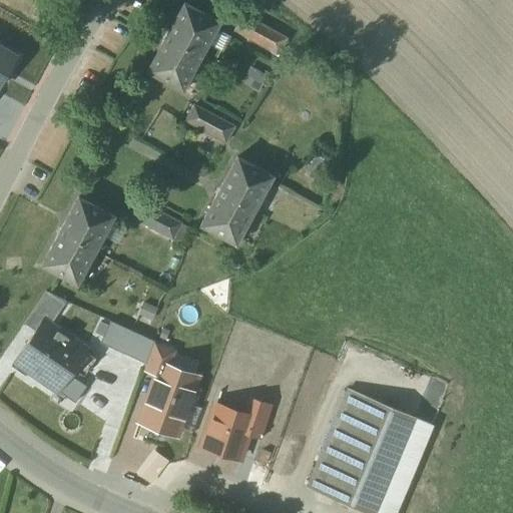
[(223,22),(187,3),(149,73),(186,92),(223,22)]
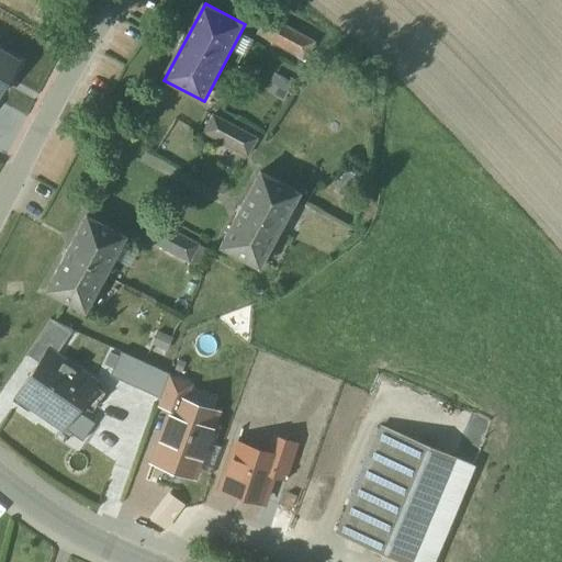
[(314,45),(268,19),(259,35),(305,62),(314,45)]
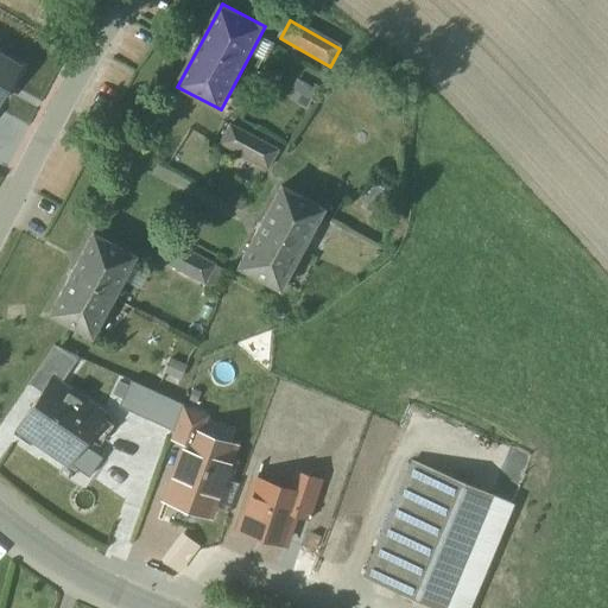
[(0,97),(18,67),(0,56),(0,97)]
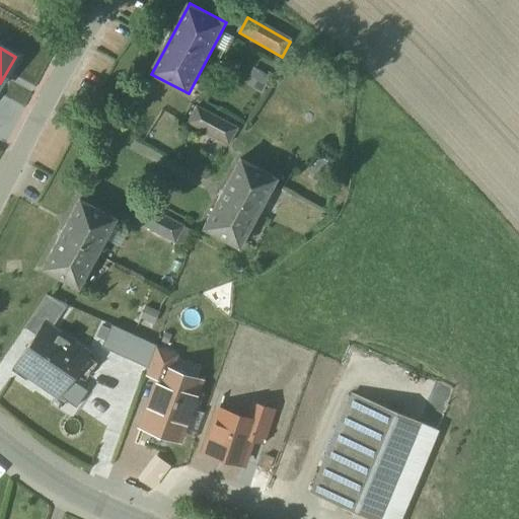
[(231,146),(238,129),(198,109),(188,124),(231,146)]
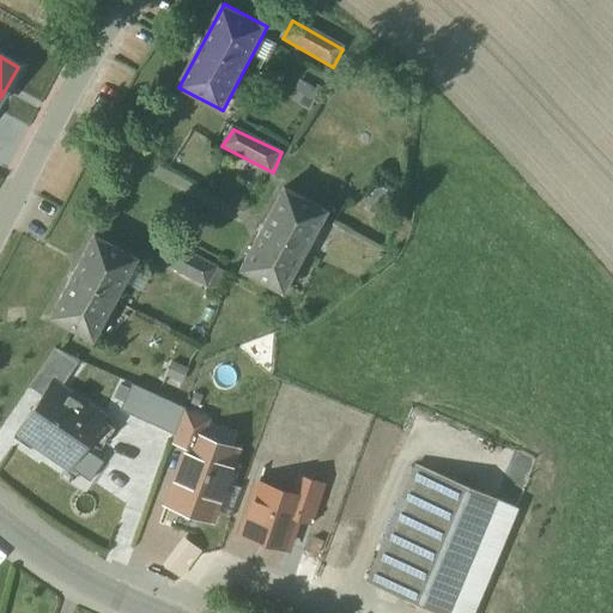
[(329,210),(285,190),(241,271),(284,291),(329,210)]
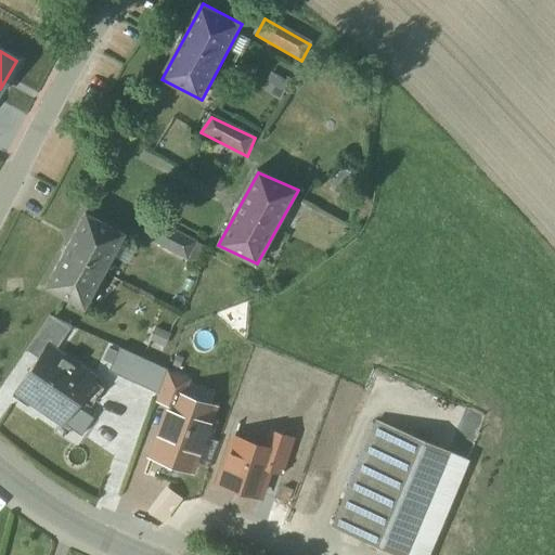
[(125,234),(86,214),(44,287),(85,308),(125,234)]
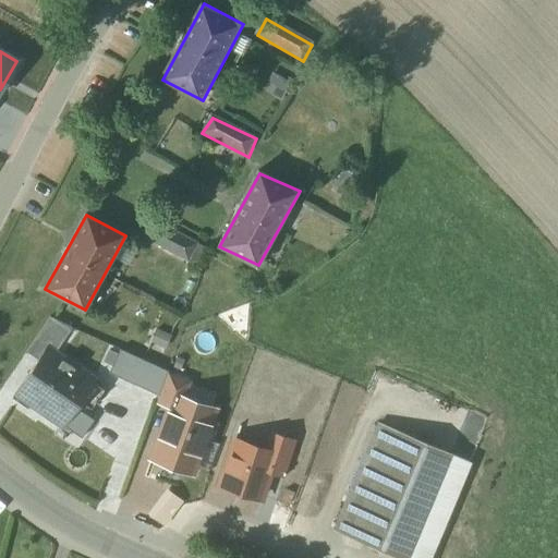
[(198,244),(156,221),(146,238),(189,261),(198,244)]
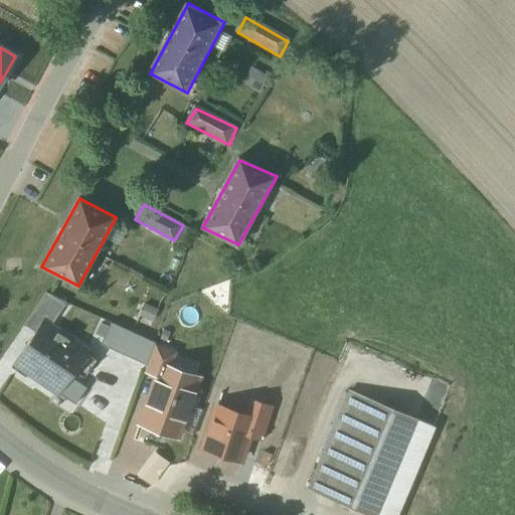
[(25,325),(36,333),(43,324),(50,329),(51,327),(67,303),(47,293),(25,325)]
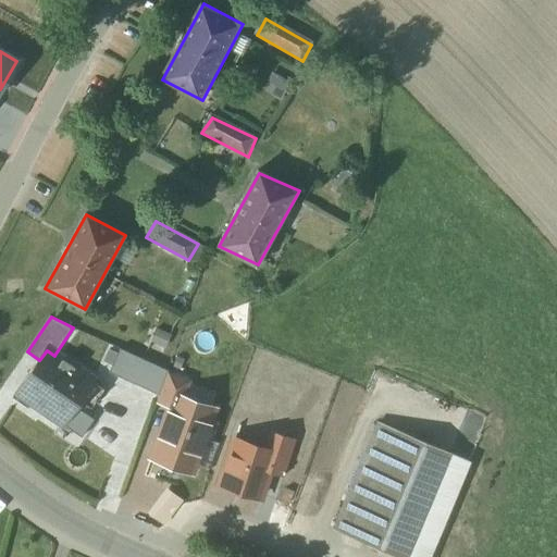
[(134,400),(148,379),(87,337),(73,359),(134,400)]
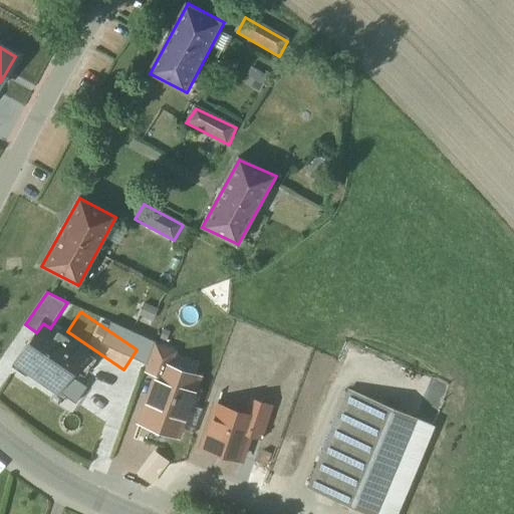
[(88,352),(51,326),(50,328),(43,323),(36,332),(16,362),(32,373),(33,370),(61,390),(59,393),(60,393),(76,370),(71,366),(82,350),(87,353),(88,352)]
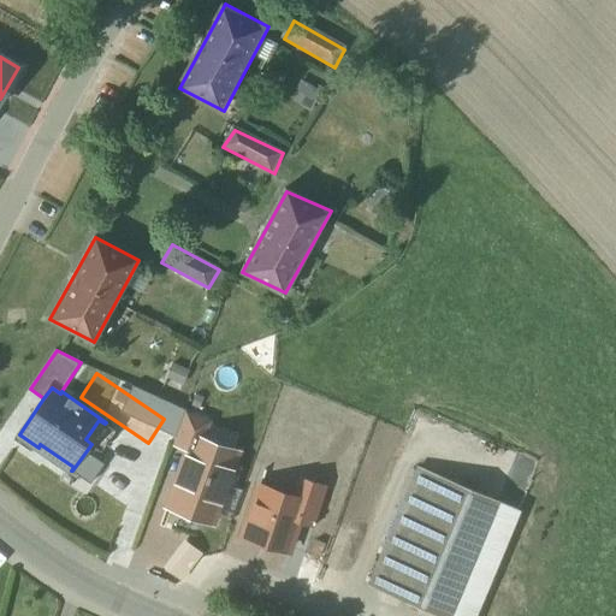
[(188,450),(193,437),(201,440),(208,420),(184,412),(172,444),(188,450)]
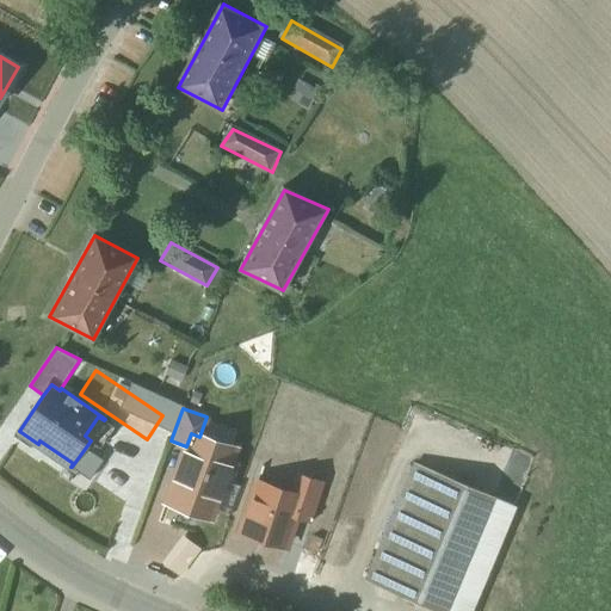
[(199,437),(191,433),(186,446),(166,503),(210,519),(235,450),(199,437)]
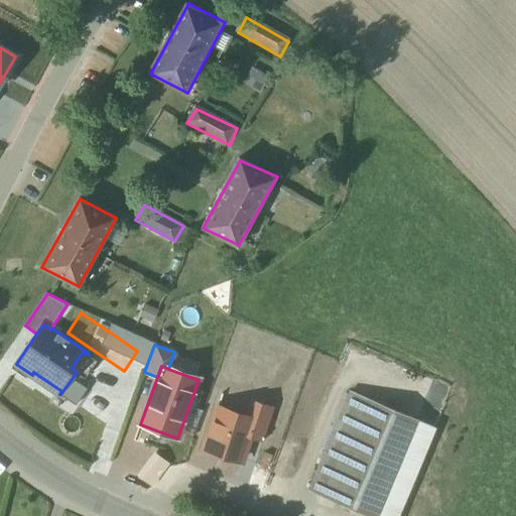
[(397,515),(434,428),(351,392),(309,491),(369,515),(397,515)]
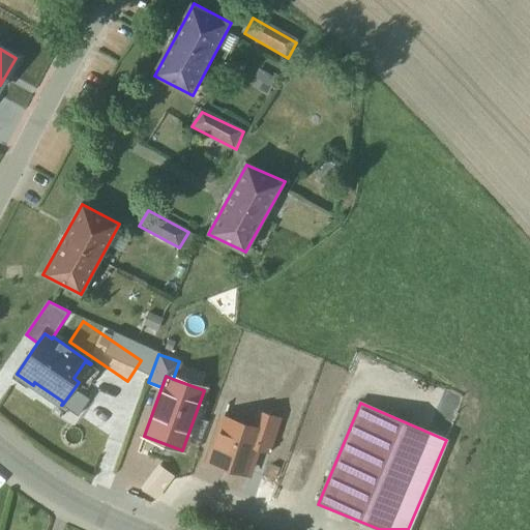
[(259,412),(253,429),(261,432),(256,448),(270,453),(281,419),(259,412)]
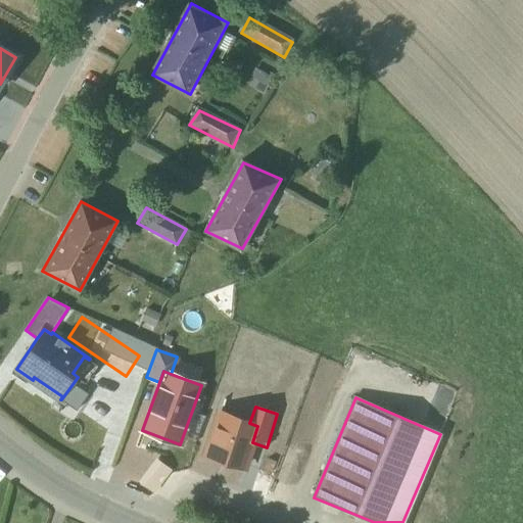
[(249,423),(220,414),(206,455),(244,468),(252,442),(257,426),(249,423)]
